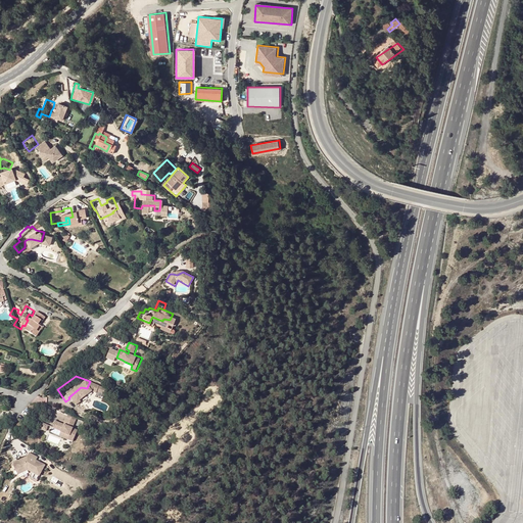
[(62,422),(65,413),(58,410),(54,419),(44,415),(41,421),(49,424),(49,427),(57,429),(55,433),(61,435),(66,424),(62,422)]
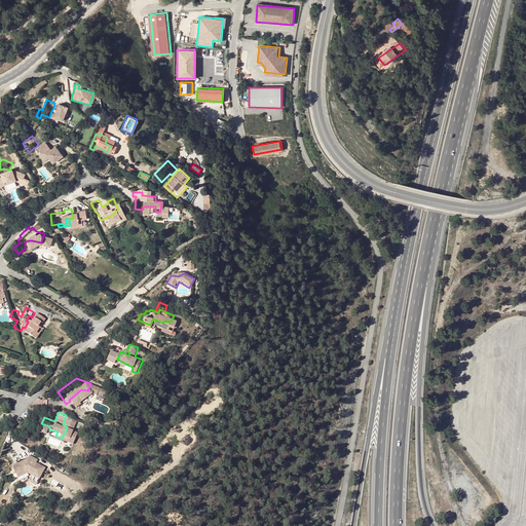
[(41,425),(39,431),(45,434),(48,426),(41,425)]
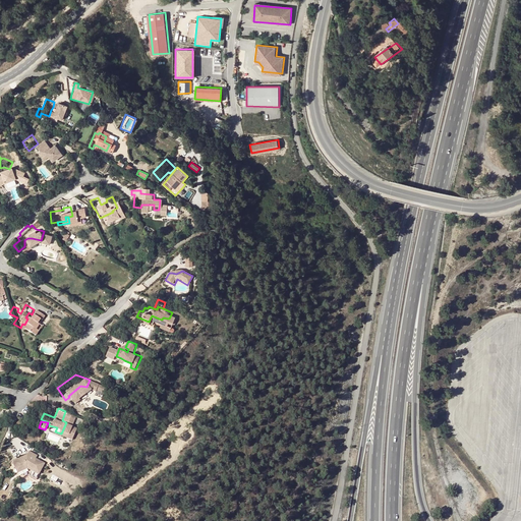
[(16,450),(14,452),(16,455),(13,457),(11,454),(1,461),(5,468),(13,463),(16,467),(21,470),(23,467),(29,470),(34,461),(25,457),(25,455),(16,450)]
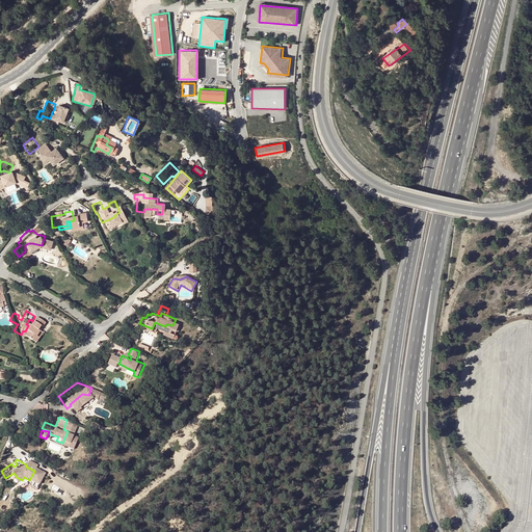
[(8,482),(17,477),(14,473),(5,478),(8,482)]
